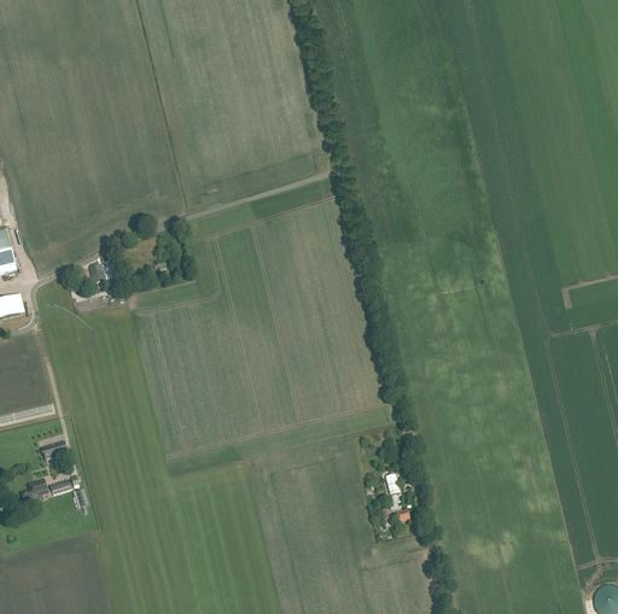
[(0,273),(17,269),(6,228),(0,228),(0,273)]
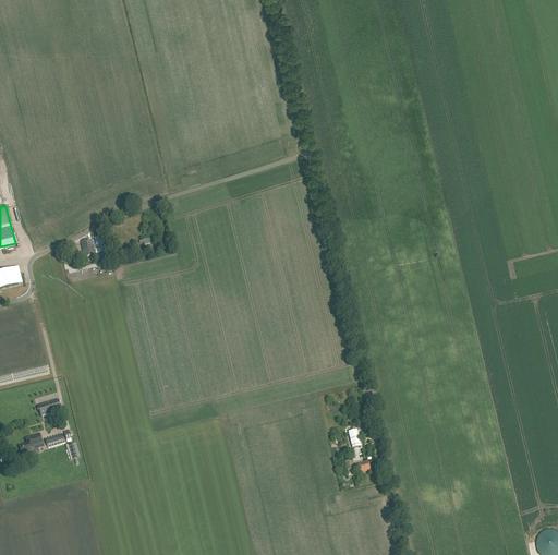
[(107,251),(106,249),(109,248),(106,232),(94,234),(98,251),(102,250),(104,252),(107,251)]
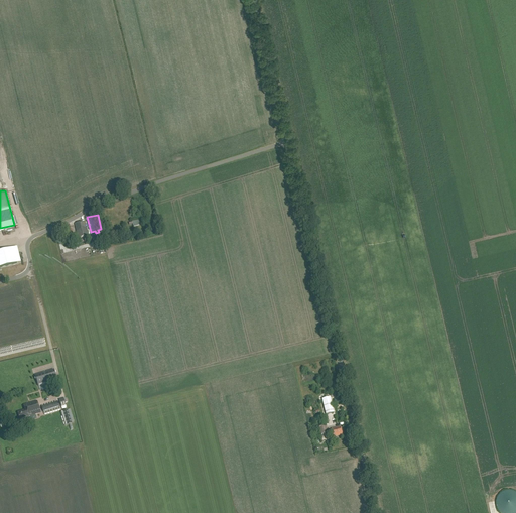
[(79,236),(88,233),(85,219),(75,221),(79,236)]
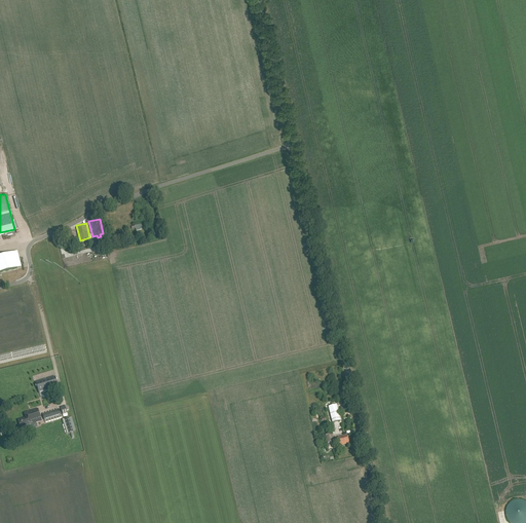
[(0,269),(17,266),(13,251),(0,253),(0,269)]
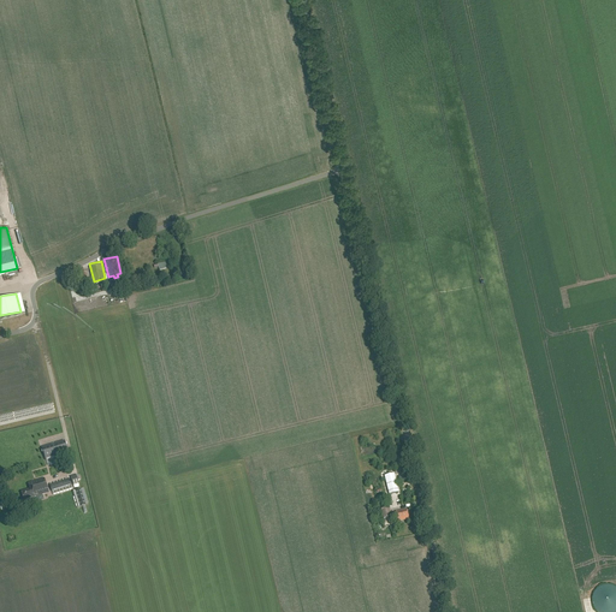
[(65,438),(42,445),(43,447),(47,458),(61,453),(70,451),(66,440),(65,438)]
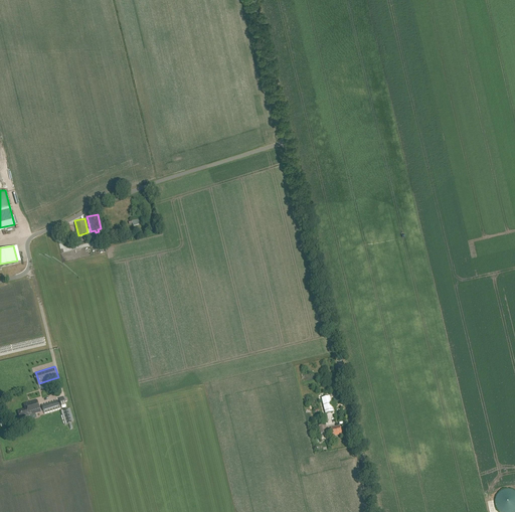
[(329,393),(321,395),(325,411),(333,409),(329,393)]
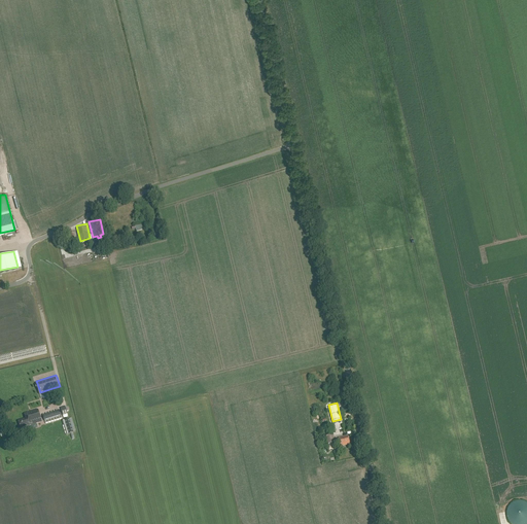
[(29,425),(28,423),(41,419),(37,407),(24,411),(26,416),(19,418),(20,424),(23,424),(24,424),(24,427),(26,428),(28,427),(29,425)]
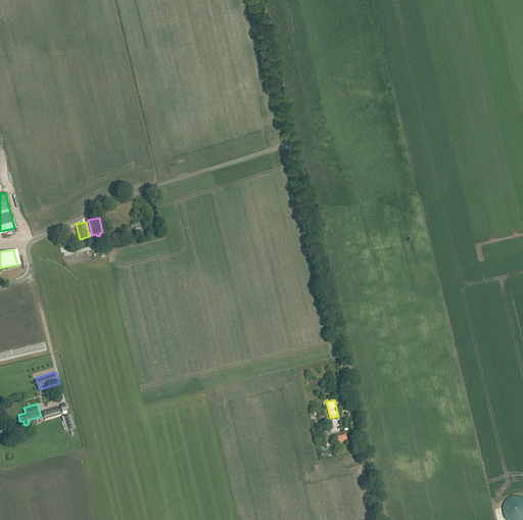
[(44,416),(61,411),(59,404),(43,410),(44,416)]
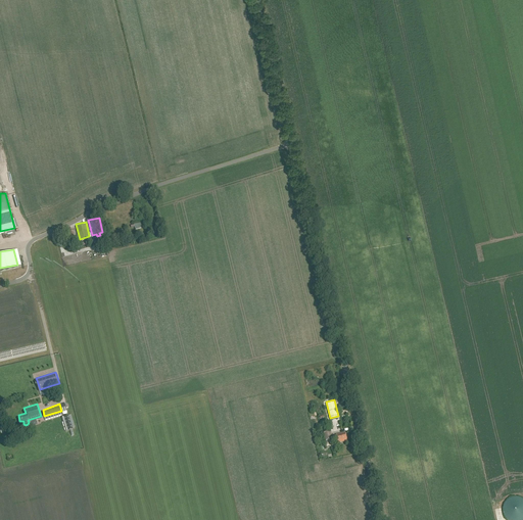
[(68,428),(73,426),(69,413),(64,414),(68,428)]
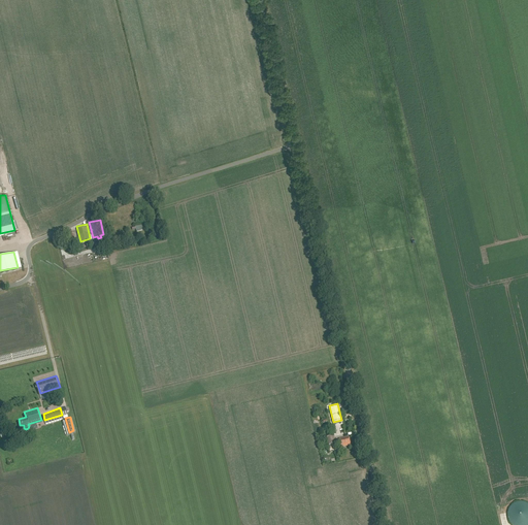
[(329,443),(336,440),(334,433),(327,434),(329,443)]
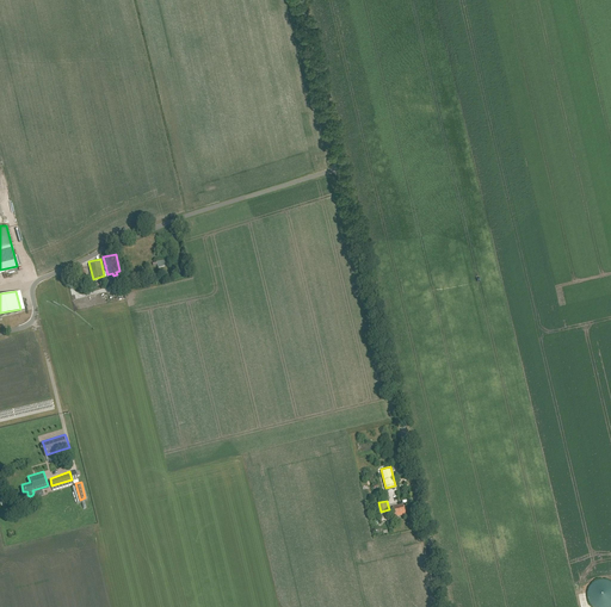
[(395,514),(405,512),(402,501),(393,503),(395,514)]
